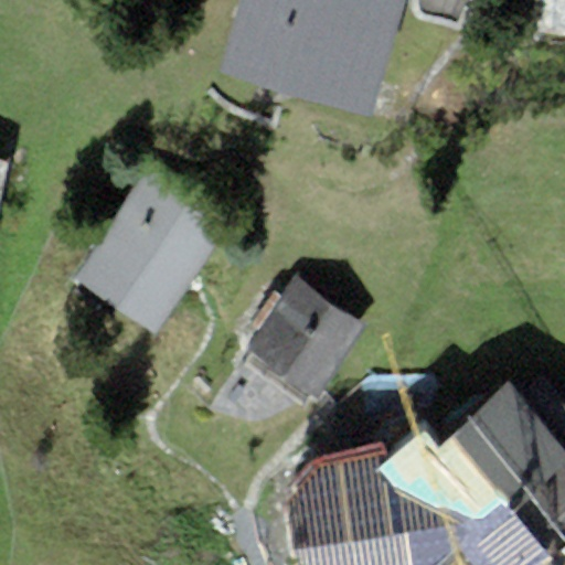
[(373,115),(404,0),(240,0),(221,72),(373,115)]
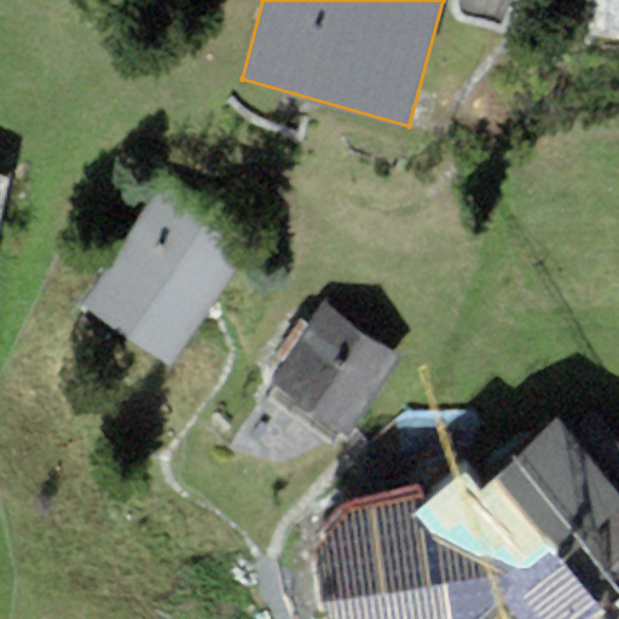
[(618,40),(618,0),(588,0),(586,40),(618,40)]
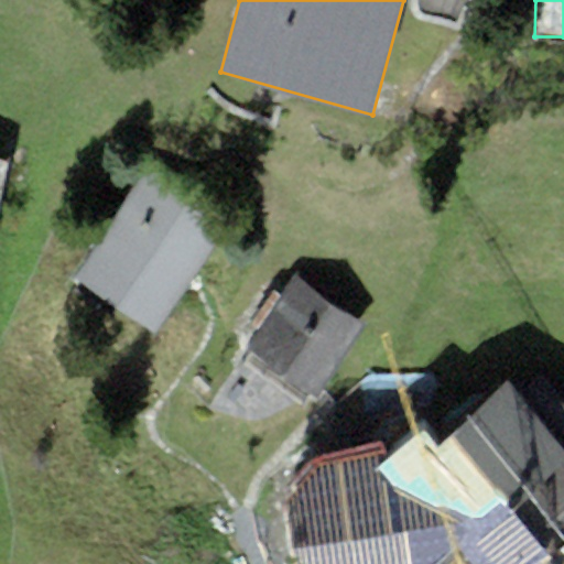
[(0,204),(11,161),(0,158),(0,204)]
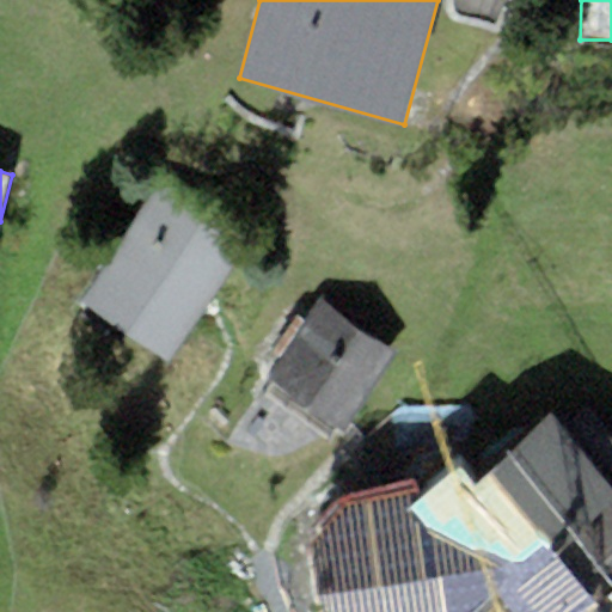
[(80,301),(167,362),(244,252),(157,191),(80,301)]
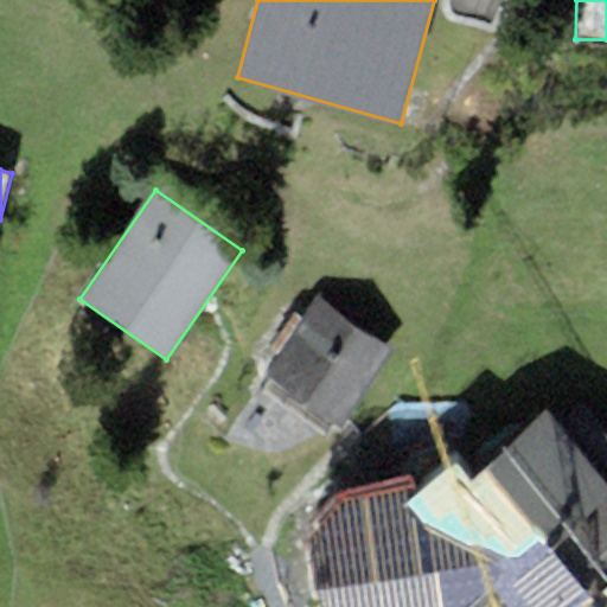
[(339,426),(387,347),(310,301),(263,379),(339,426)]
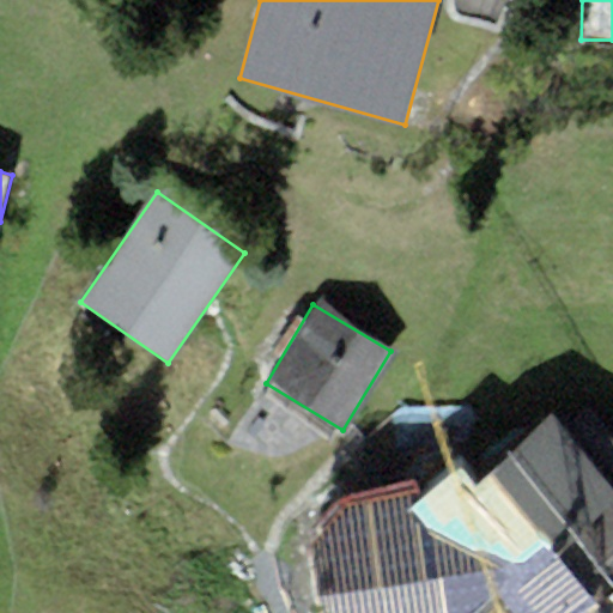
[(463,461),(406,510),(418,529),(320,540),(326,612),(612,612),(612,439),(590,406),(564,429),(556,413),(483,481),(463,461)]
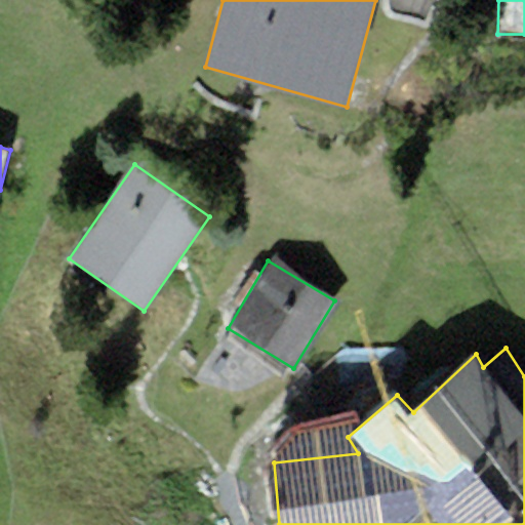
All buildings are outlined.
